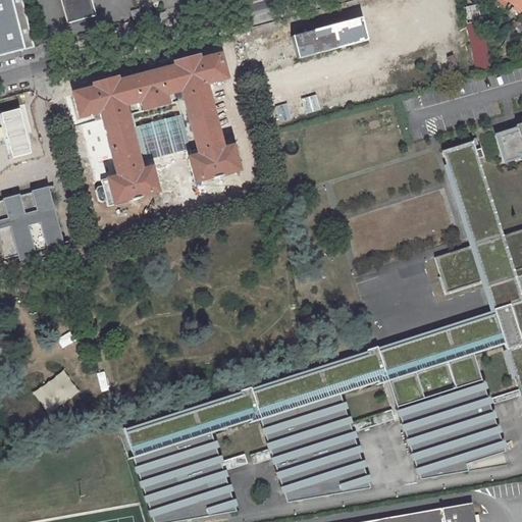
[(13,0),(0,0),(0,57),(28,51),(13,0)]
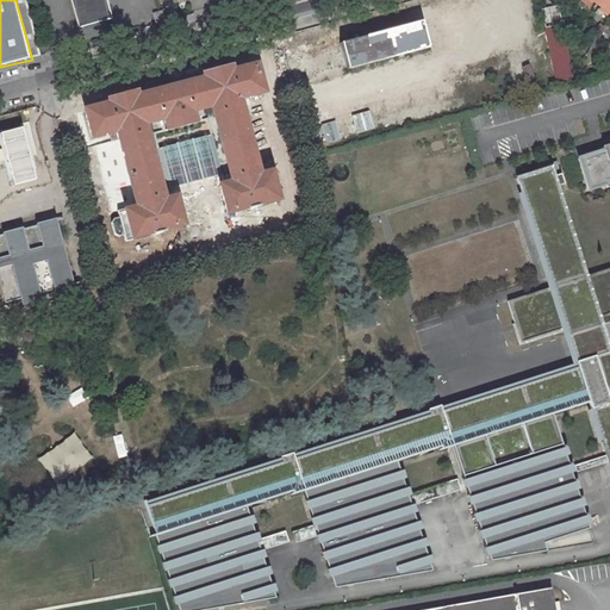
[(106,0),(70,0),(79,27),(112,18),(106,0)]
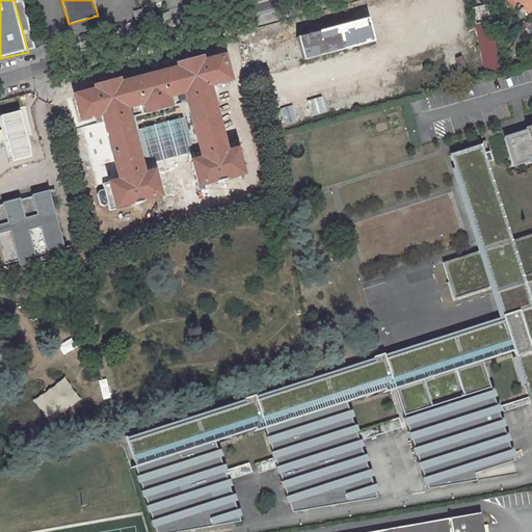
[(531,11),(531,0),(523,0),(521,3),(525,6),(523,8),(529,14),(531,10),(531,11)]
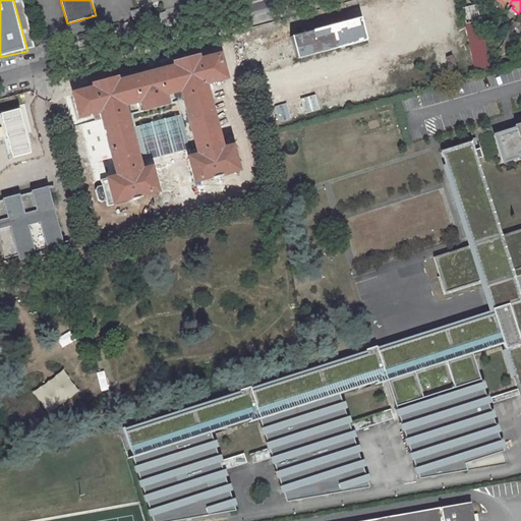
[(465,23),(480,20),(477,4),(462,7),(465,23)]
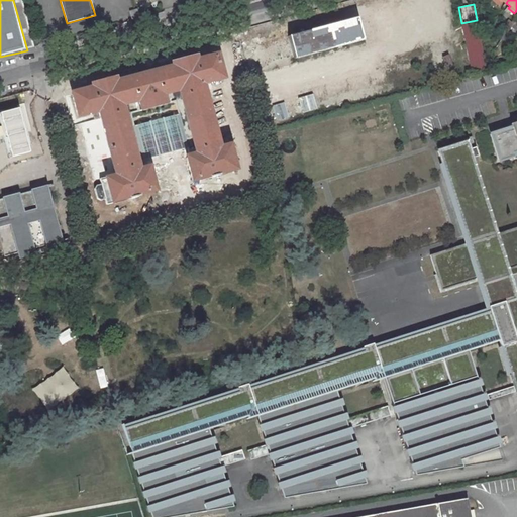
[(138,18),(135,9),(129,11),(132,20),(138,18)]
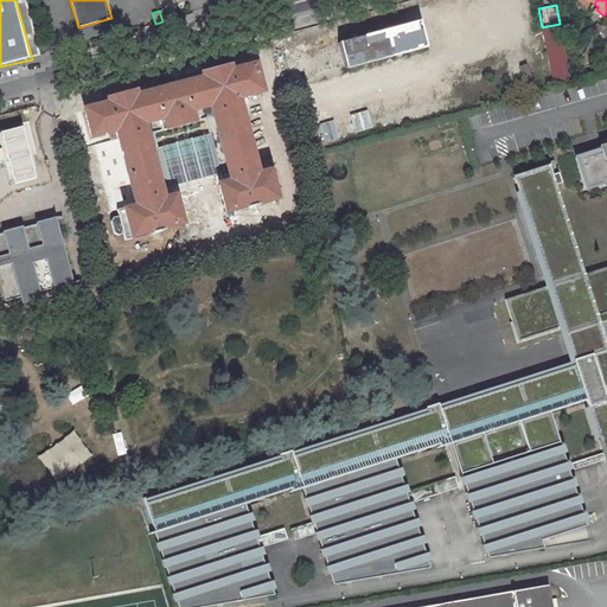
[(420,20),(339,43),(346,69),(426,49),(420,20)]
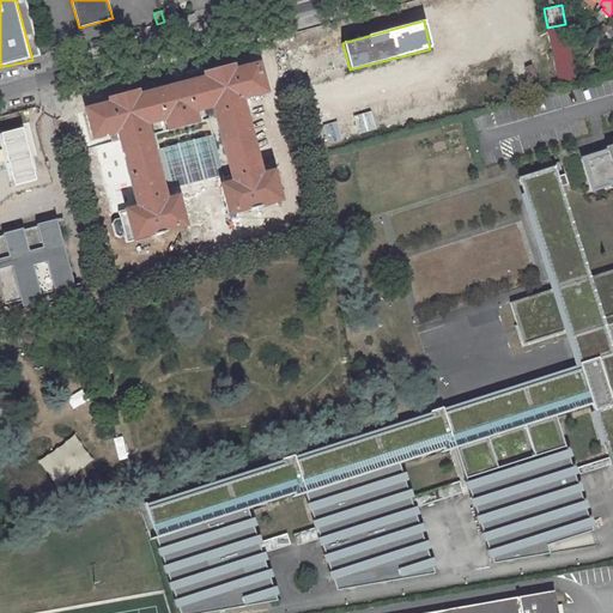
[(577,84),(565,24),(547,28),(560,87),(577,84)]
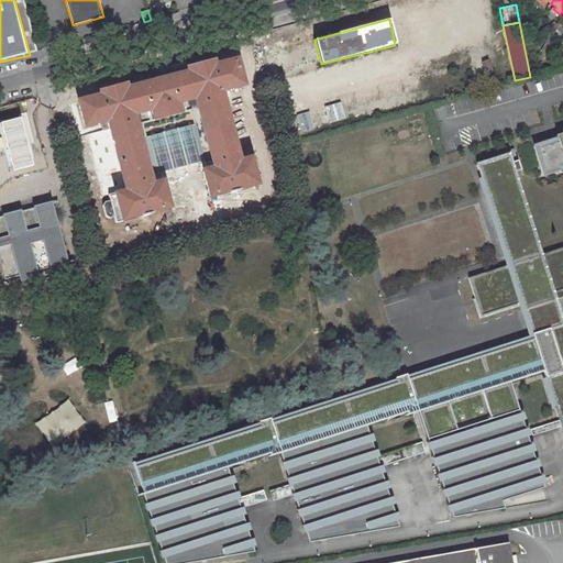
[(559,26),(560,25),(554,22),(549,29),(552,32),(544,40),(548,42),(560,28),(559,26)]
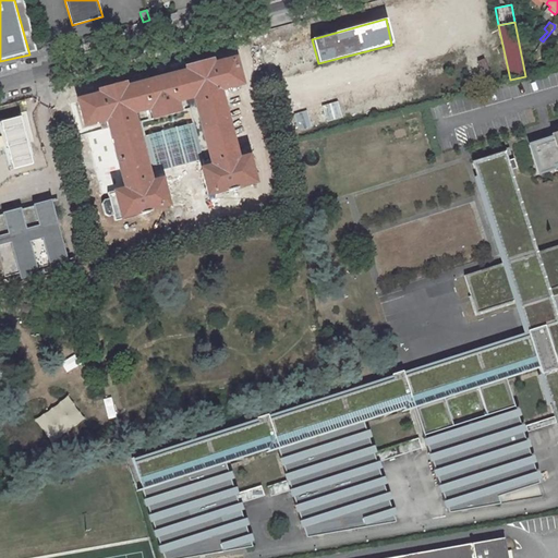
[(310,31),(277,40),(301,136),(317,135),(331,132),(310,31)]
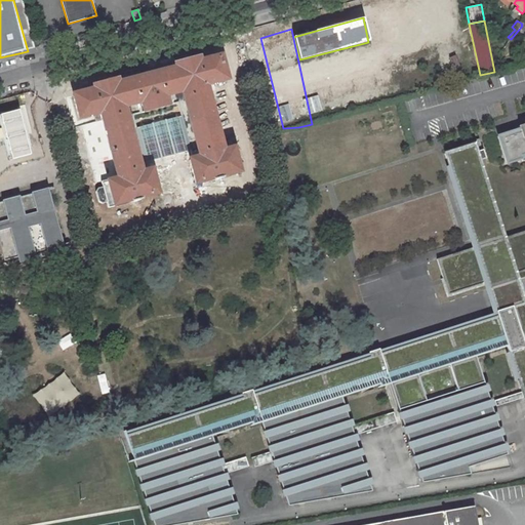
[(204,85),(226,79),(219,57),(219,56),(198,63),(197,57),(174,63),(176,68),(163,72),(162,70),(160,71),(160,70),(155,72),(154,73),(150,74),(145,76),(138,77),(138,76),(137,77),(137,76),(131,78),(130,79),(130,80),(117,84),(116,79),(93,85),(94,89),(77,94),(73,95),(79,118),(101,112),(118,178),(110,182),(109,179),(102,182),(103,187),(97,189),(96,192),(98,201),(102,203),(107,202),(109,207),(116,205),(115,204),(130,200),(131,202),(140,199),(140,197),(156,193),(150,170),(148,171),(145,161),(190,150),(193,159),(190,160),(200,197),(216,193),(213,180),(224,177),(226,188),(241,184),(232,149),(223,152),(204,85)]
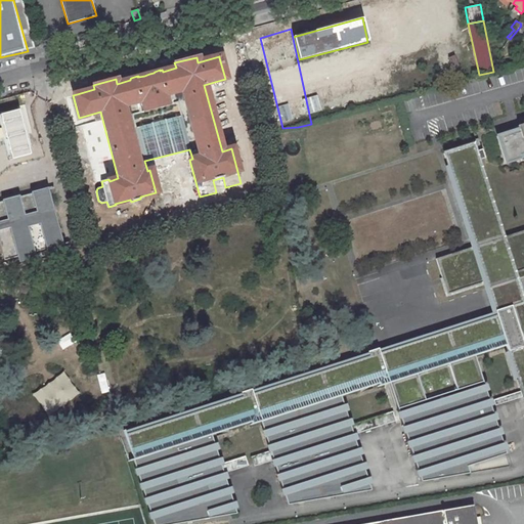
[(519,130),(497,136),(506,163),(521,159),(520,155),(523,153),(523,124),(517,126),(519,130)]
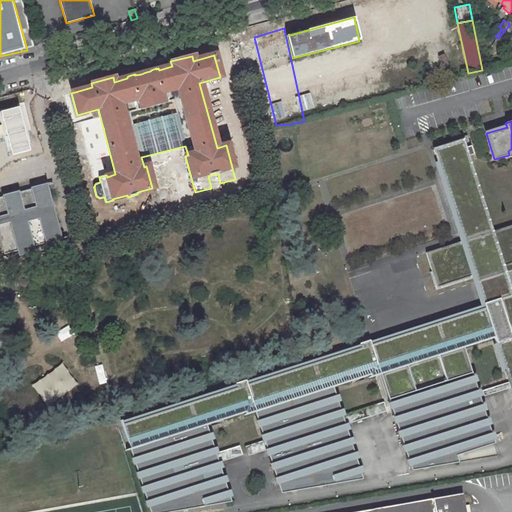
[(468,140),(434,151),(464,241),(425,254),(438,289),(475,276),(485,309),(511,301),(511,296),(503,267),(511,264),(511,225),(491,232),(467,157),(473,155),(468,140)]
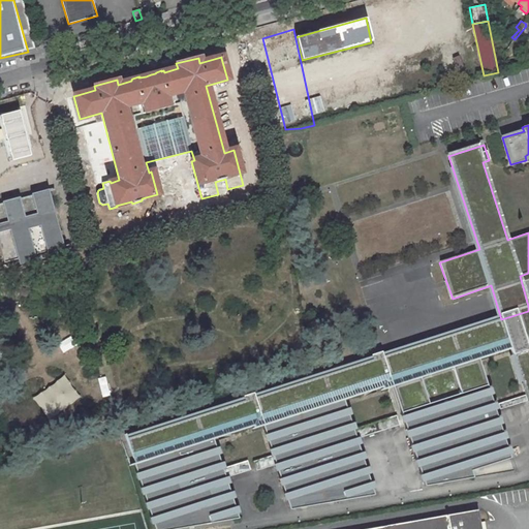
[(168,173),(177,170),(174,159),(165,161),(168,173)]
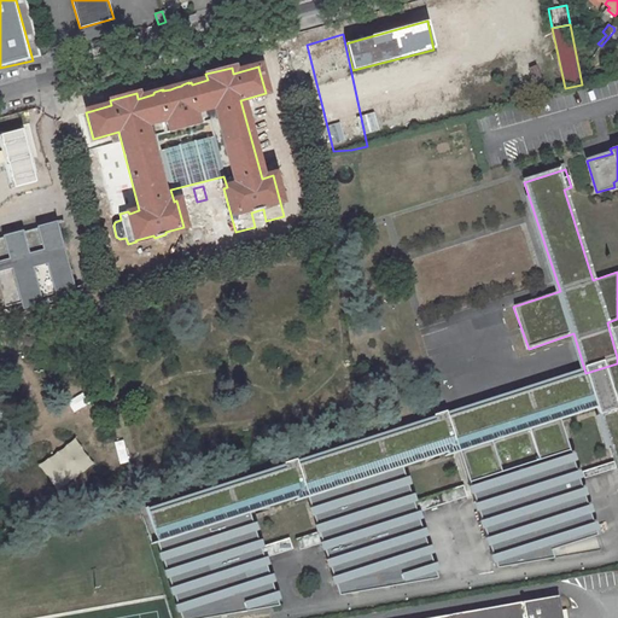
[(0,238),(0,286),(5,307),(75,287),(58,223),(0,238)]
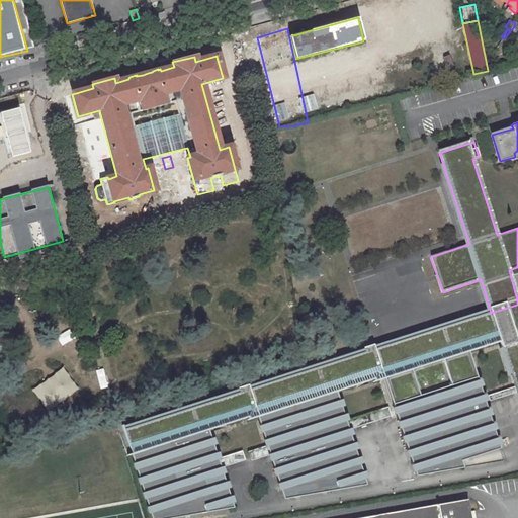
[(133,456),(152,517),(182,517),(235,509),(222,469),(246,461),(243,452),(219,460),(209,431),(247,419),(248,422),(258,418),(267,447),(248,453),(251,462),(270,456),(285,500),(367,486),(349,431),(392,417),(387,408),(346,421),(337,393),(373,381),(373,383),(384,380),(416,478),(463,468),(461,460),(471,457),(471,458),(500,449),(468,353),(500,343),(515,387),(488,396),(490,402),(517,393),(517,305),(491,313),(491,314),(376,351),(374,346),(363,349),(365,355),(251,393),(249,386),(243,389),(245,394),(130,432),(136,450),(138,449),(139,454),(133,456)]
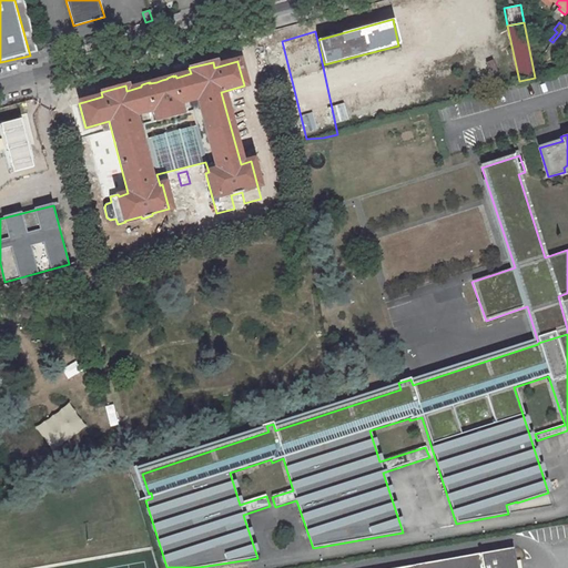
[(516,567),(515,561),(513,548),(396,567),(516,567)]
